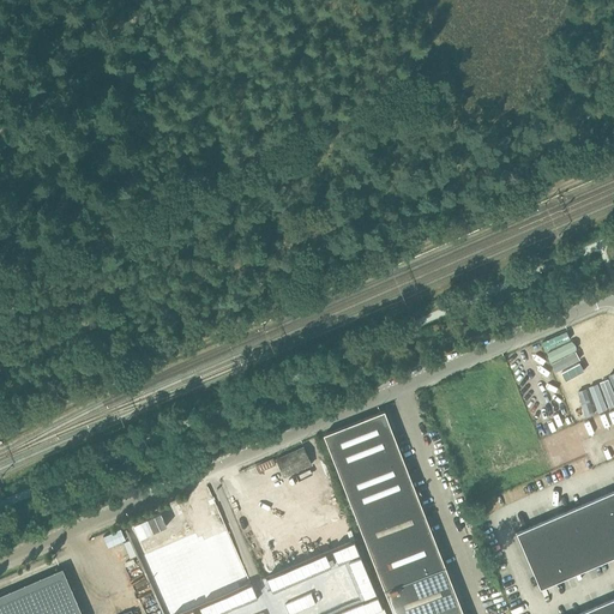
[(463,613),(384,411),(324,434),(393,613),(463,613)]
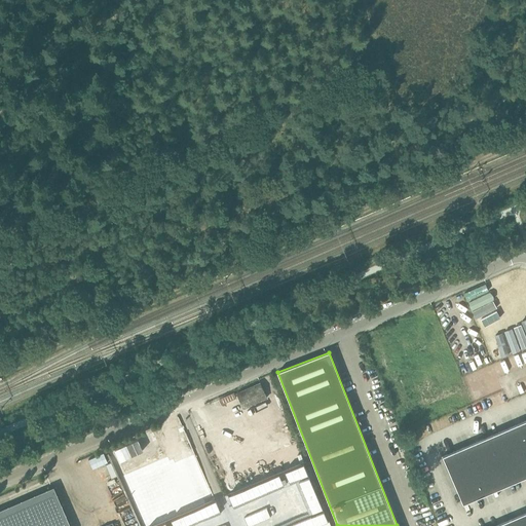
[(243,408),(266,398),(260,383),(237,392),(243,408)]
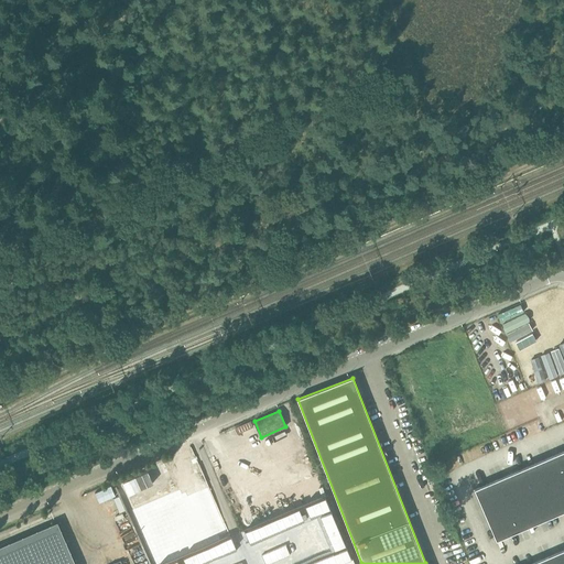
[(563,510),(563,451),(475,489),(497,540),(563,510)]
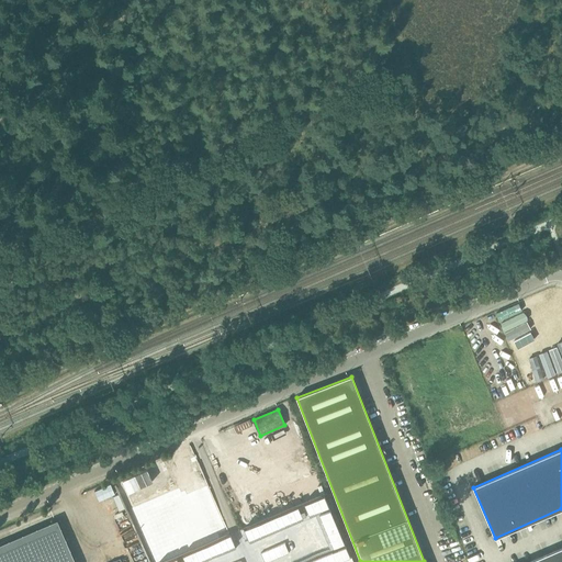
[(315,515),(318,521),(334,515),(325,494),(316,497),(323,512),(315,515)]
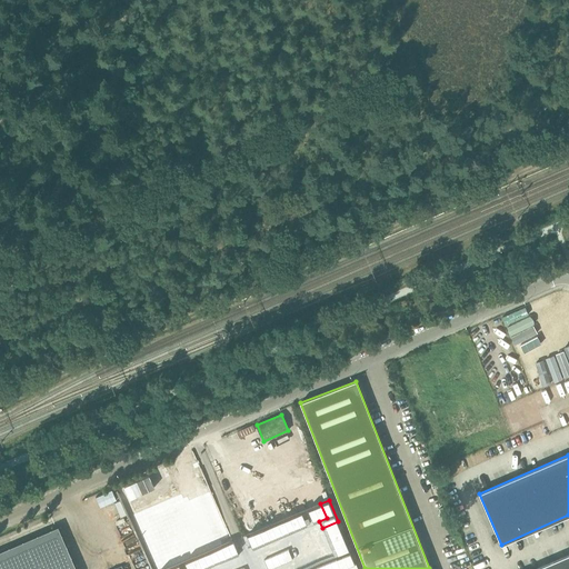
[(308,509),(313,523),(319,521),(327,518),(320,503),(308,509)]
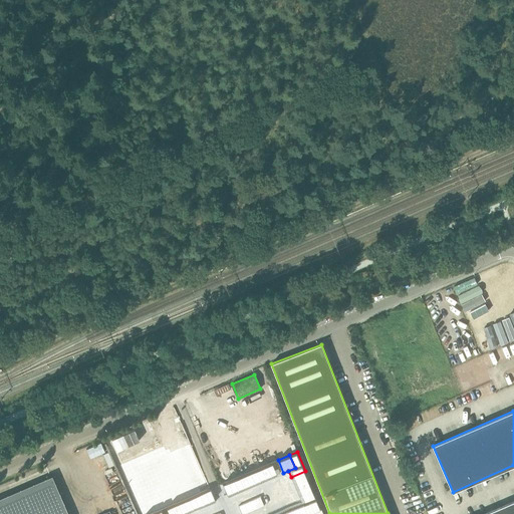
[(272,462),(278,475),(283,473),(278,460),(272,462)]
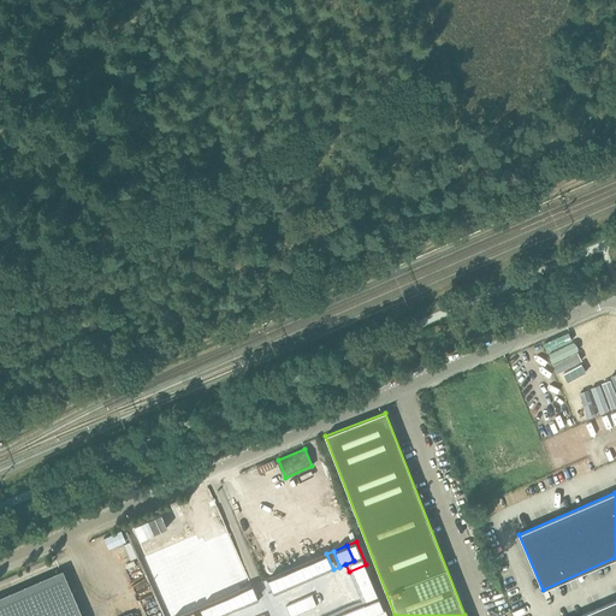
[(320,557),(326,573),(333,569),(326,554),(320,557)]
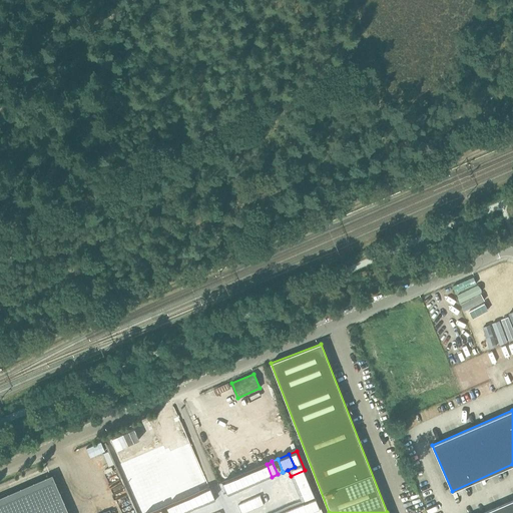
[(261,466),(267,479),(272,477),(267,464),(261,466)]
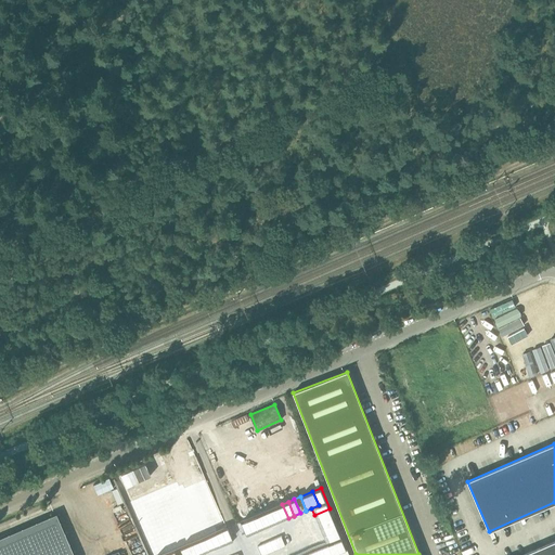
[(276,506),(282,520),(288,518),(282,504),(276,506)]
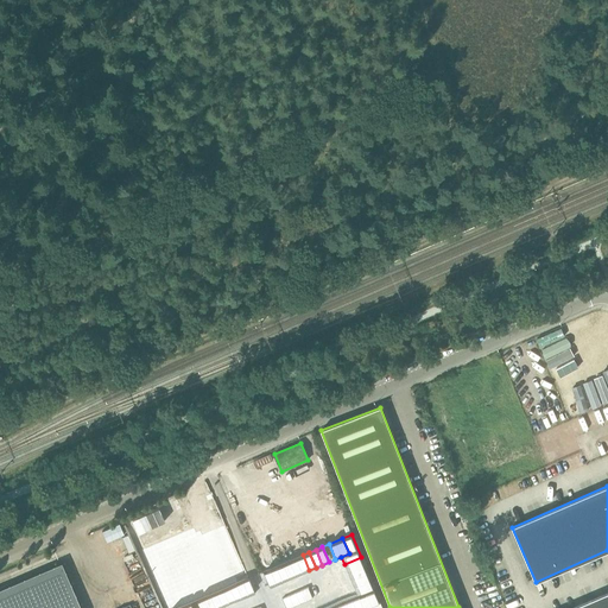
[(296,558),(303,574),(309,570),(303,555),(296,558)]
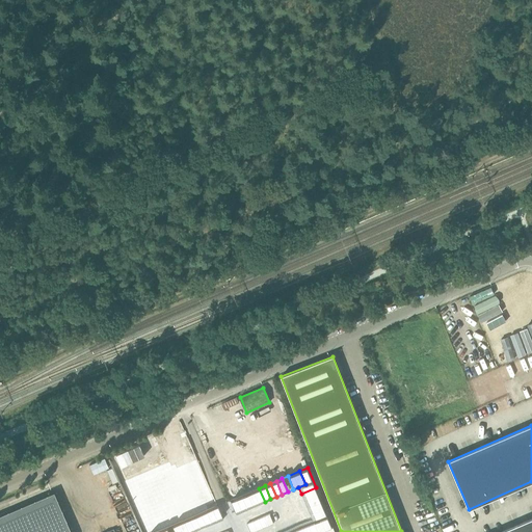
[(301,494),(304,501),(319,495),(316,487),(301,494)]
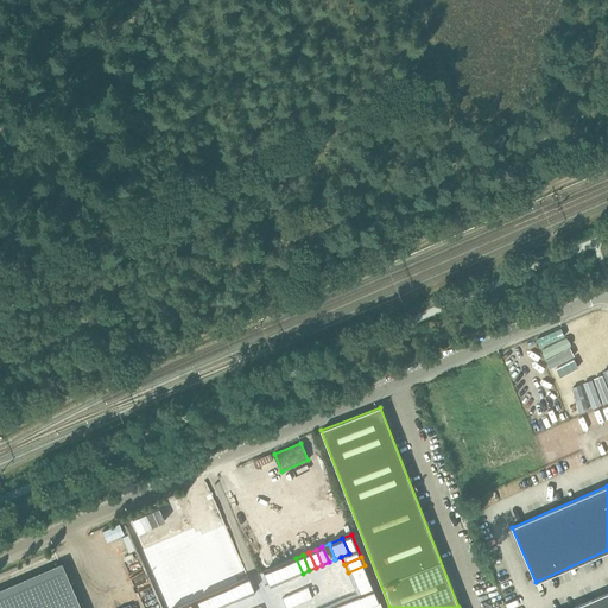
[(290,561),(296,576),(303,574),(296,558),(290,561)]
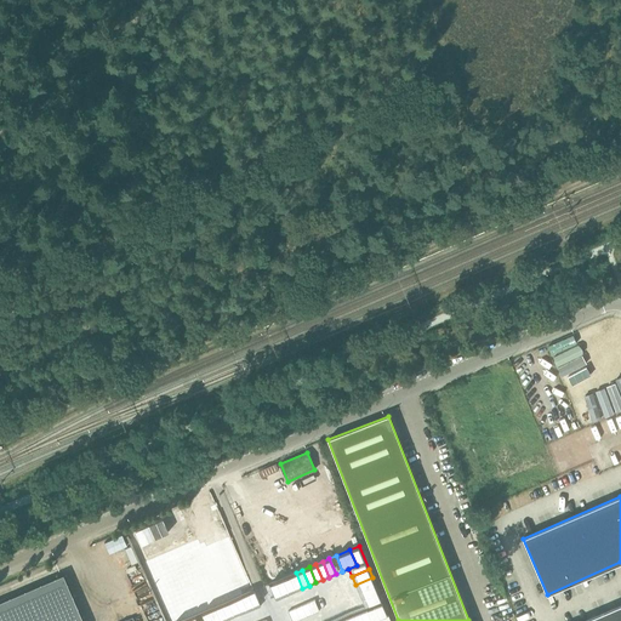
[(289,576),(296,591),(302,588),(296,573),(289,576)]
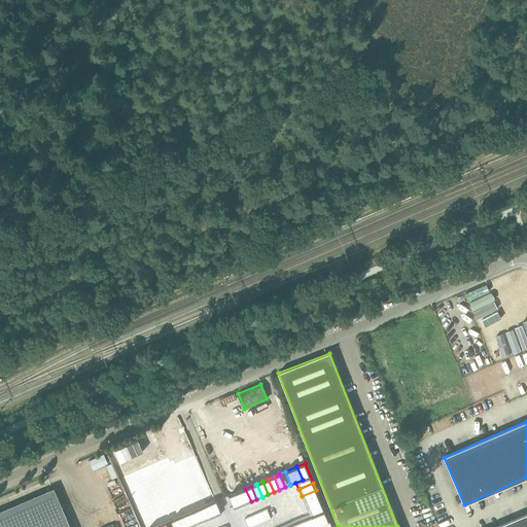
[(0,526),(70,526),(54,488),(0,511),(0,526)]
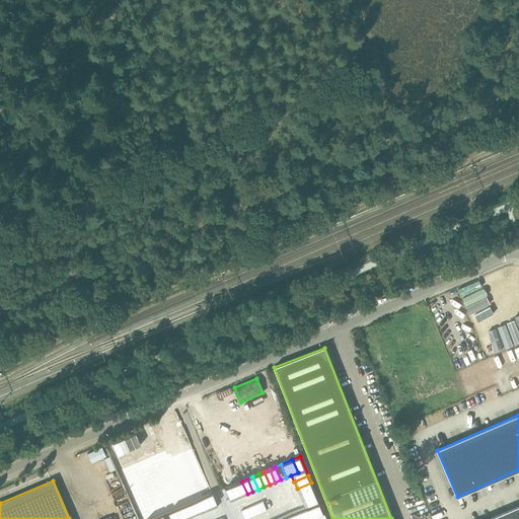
[(236,484),(241,497),(247,494),(241,482),(236,484)]
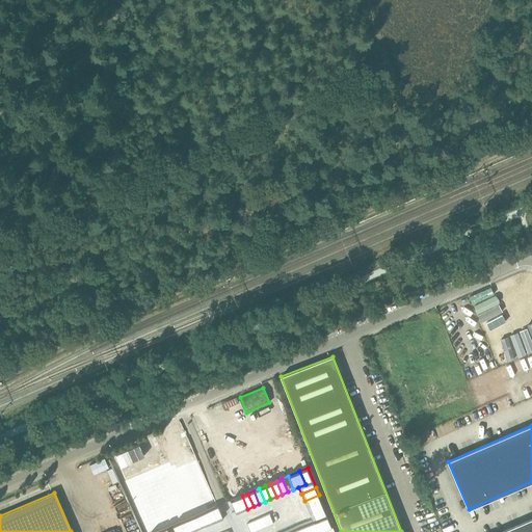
[(304,501),(307,506),(321,500),(319,495),(304,501)]
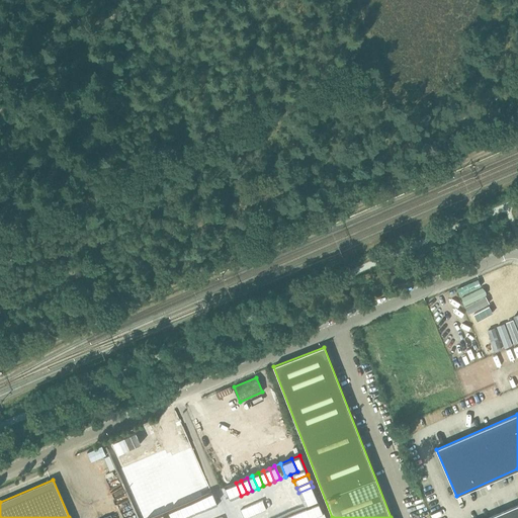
[(230,485),(236,498),(241,496),(236,483),(230,485)]
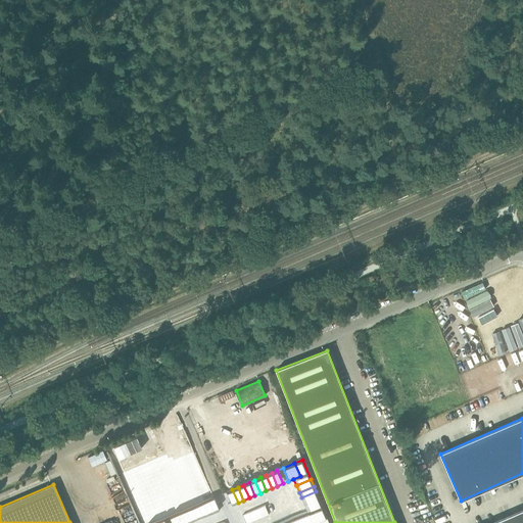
[(227,492),(232,505),(238,503),(232,489),(227,492)]
